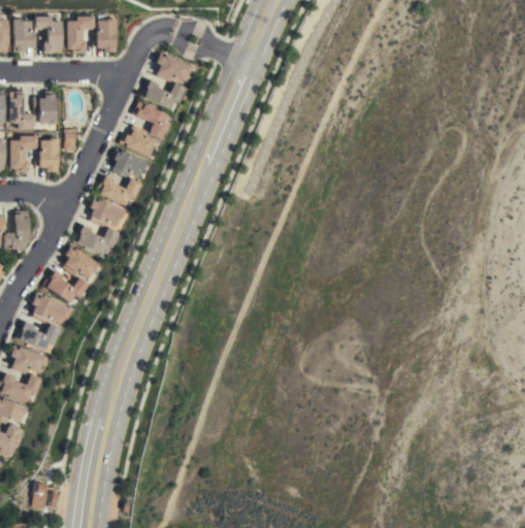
[(9,52),(0,52),(0,13),(1,13),(1,20),(9,20),(9,52)]
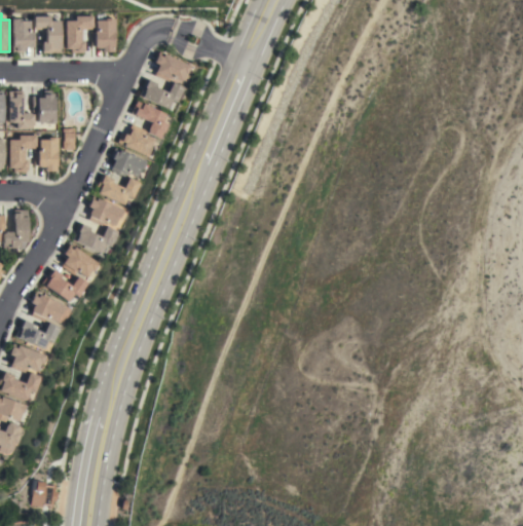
[(116,51),(105,51),(105,47),(97,47),(97,46),(92,46),(92,31),(99,31),(99,20),(100,20),(100,14),(107,13),(107,19),(116,19),(116,51)]
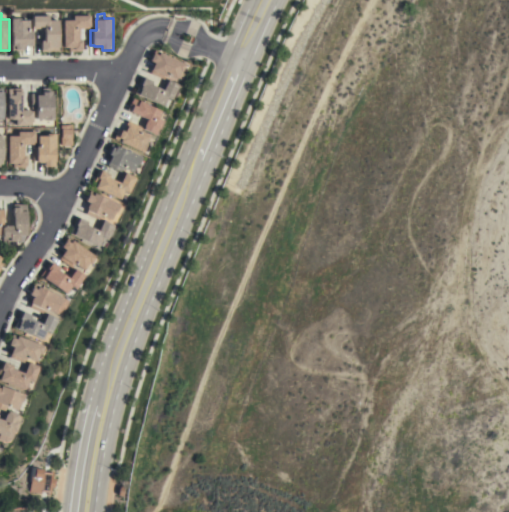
[(61,51),(43,51),(43,41),(47,41),(47,29),(36,29),(36,16),(51,15),(51,20),(61,20),(61,51)]
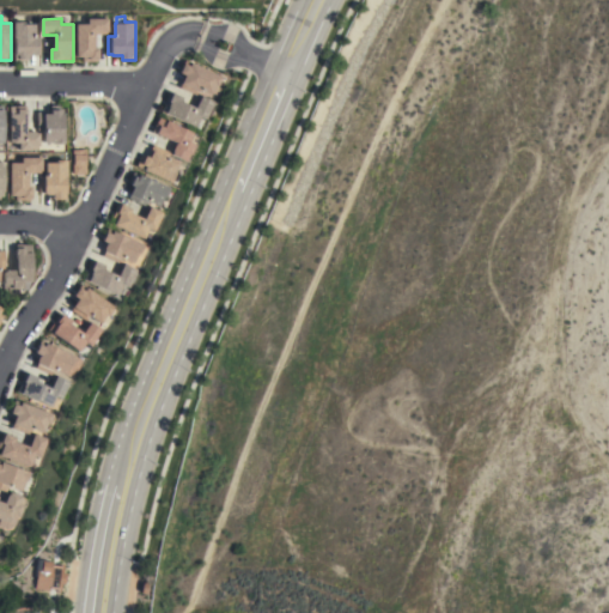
[(79,24),(90,24),(90,18),(110,18),(110,34),(97,34),(97,48),(101,48),(101,60),(99,60),(99,61),(85,61),(85,56),(79,56),(79,24)]
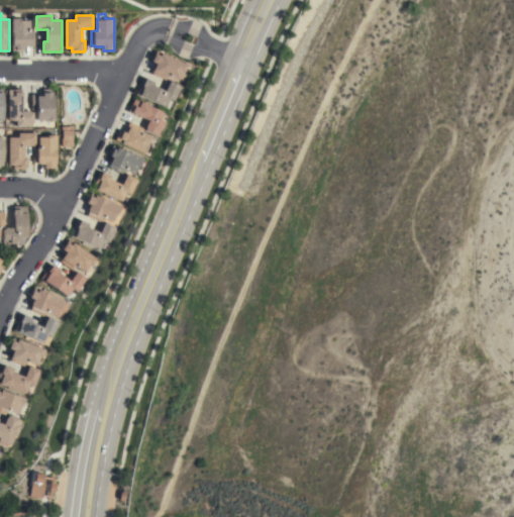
[(14,18),(20,18),(20,20),(31,20),(32,31),(36,31),(36,46),(25,46),(25,49),(25,52),(15,52),(14,18)]
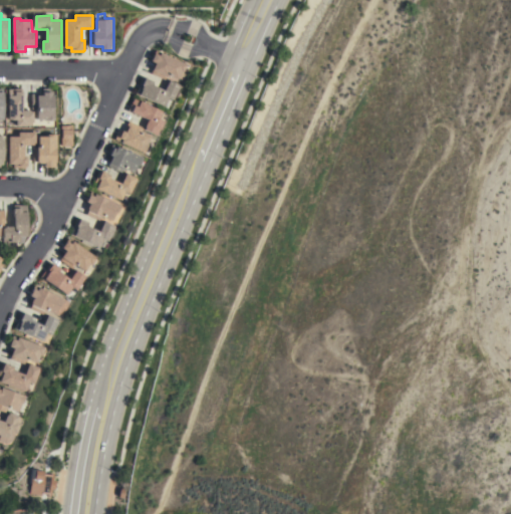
[(187,64),(184,72),(182,71),(182,72),(186,74),(184,80),(179,77),(178,79),(168,75),(166,79),(152,73),(157,63),(152,60),(156,53),(160,55),(162,52),(187,64)]
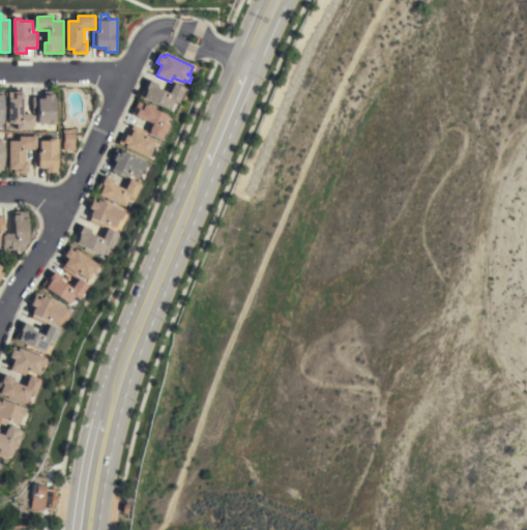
[(142,96),(146,88),(144,87),(148,79),(158,84),(157,87),(170,93),(175,83),(187,88),(180,102),(174,100),(170,110),(142,96)]
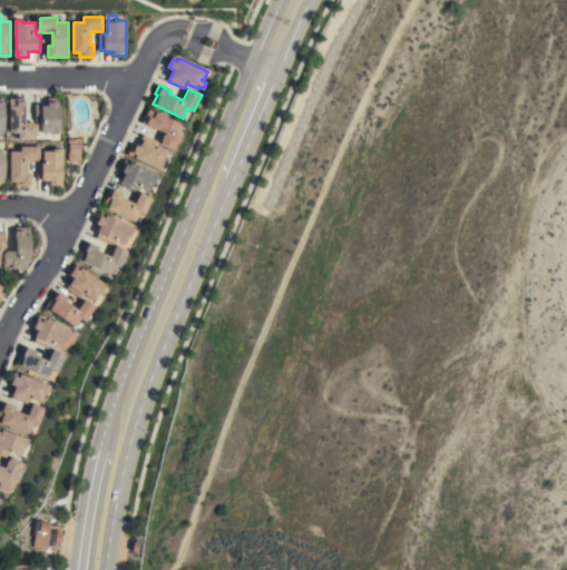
[(11,98),(27,98),(27,123),(35,123),(35,124),(38,124),(38,136),(38,139),(19,139),(19,133),(13,133),(11,133),(11,98)]
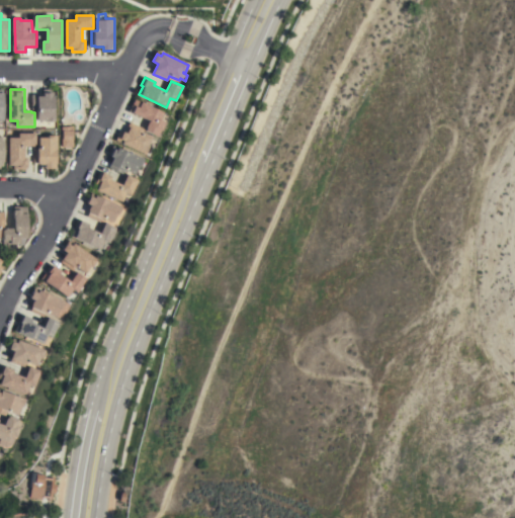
[(56,121),(48,121),(48,120),(38,120),(38,110),(33,110),(33,94),(46,94),(46,89),(53,89),(53,92),(56,92),(56,121)]
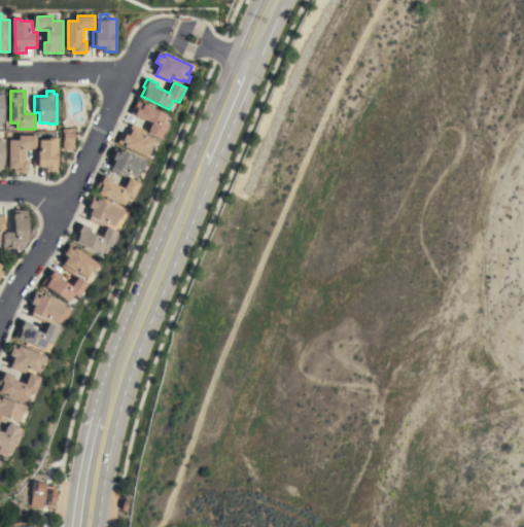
[(167,114),(164,121),(169,124),(163,139),(149,133),(150,131),(149,130),(152,124),(153,124),(153,123),(133,113),(138,101),(167,114)]
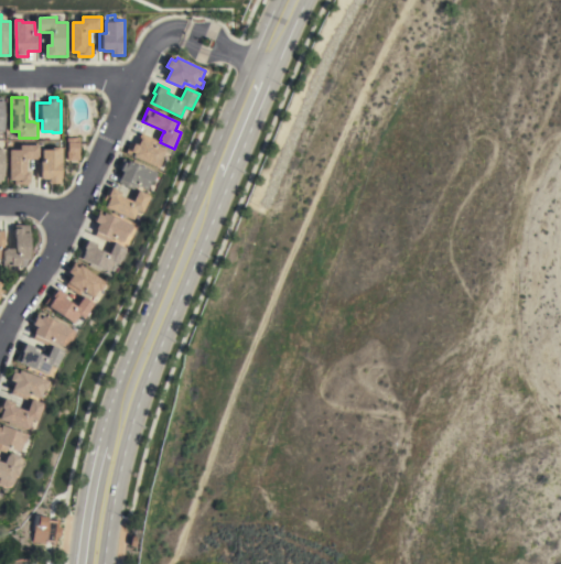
[(127,152),(132,142),(138,144),(143,132),(158,140),(155,144),(165,150),(162,159),(163,160),(159,167),(127,152)]
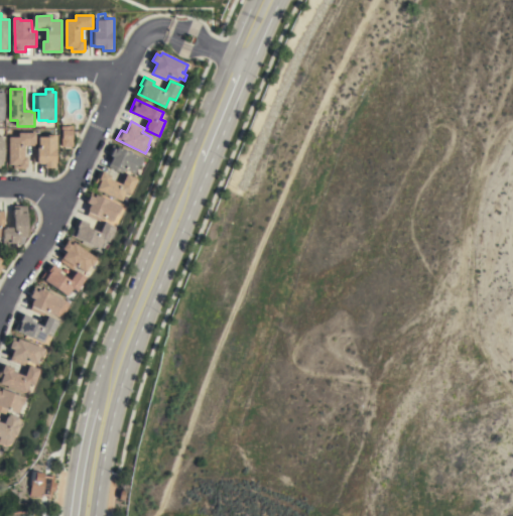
[(75,146),(63,147),(62,126),(75,126),(75,146)]
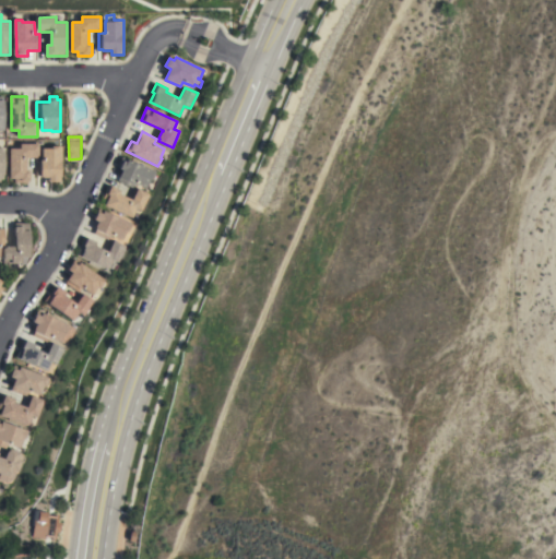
[(11,149),(22,149),(22,142),(40,142),(40,157),(27,157),(27,170),(31,170),(31,181),(30,181),(30,182),(16,182),(16,178),(11,178),(11,149)]
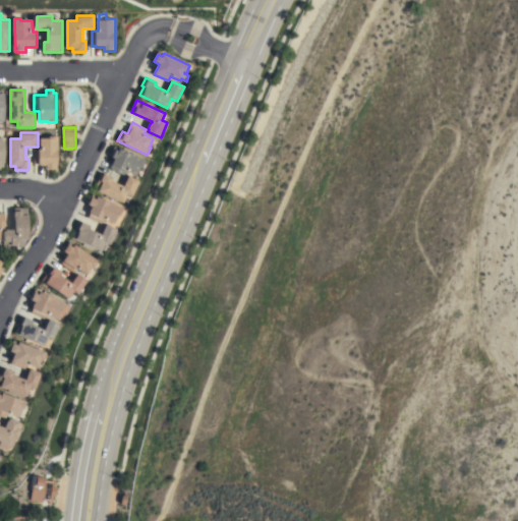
[(58,169),(47,169),(47,165),(39,165),(39,164),(36,164),(36,149),(40,149),(40,138),(49,138),(49,136),(58,136),(58,169)]
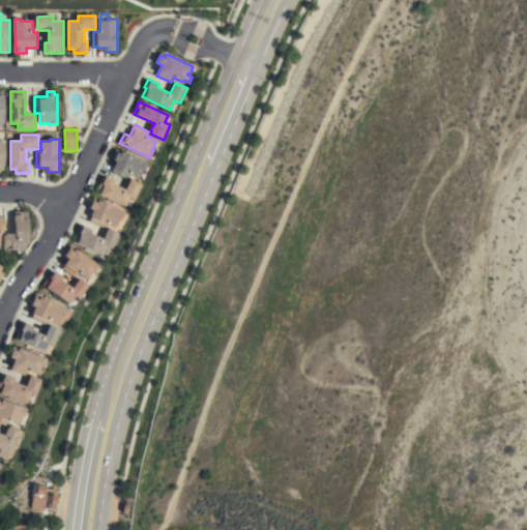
[(147,163),(144,171),(142,170),(139,178),(128,174),(128,175),(125,174),(124,176),(113,171),(117,162),(114,159),(118,152),(121,153),(122,151),(147,163)]
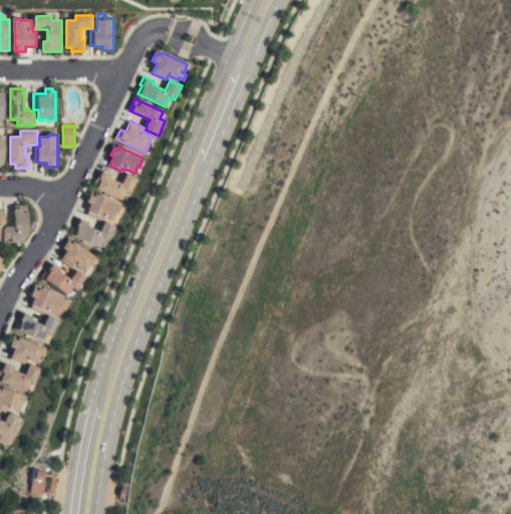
[(96,189),(99,184),(95,183),(101,171),(111,175),(110,178),(120,183),(125,173),(138,178),(137,179),(139,180),(132,194),(125,191),(121,200),(96,189)]
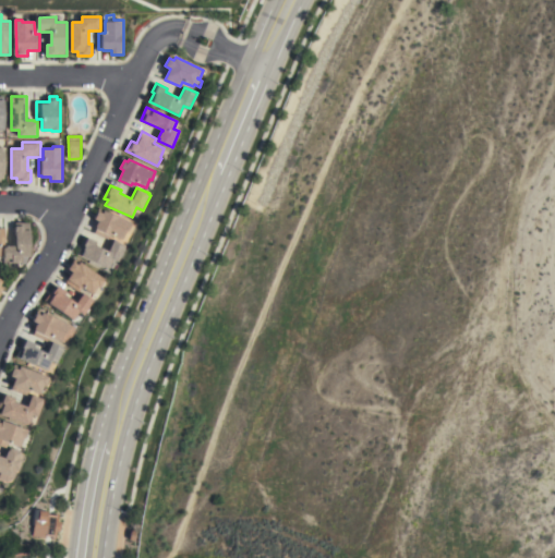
[(132,222),(129,231),(127,230),(122,239),(111,234),(110,239),(96,232),(97,229),(96,229),(97,227),(96,227),(98,222),(99,222),(99,221),(95,219),(98,210),(104,213),(105,210),(132,222)]
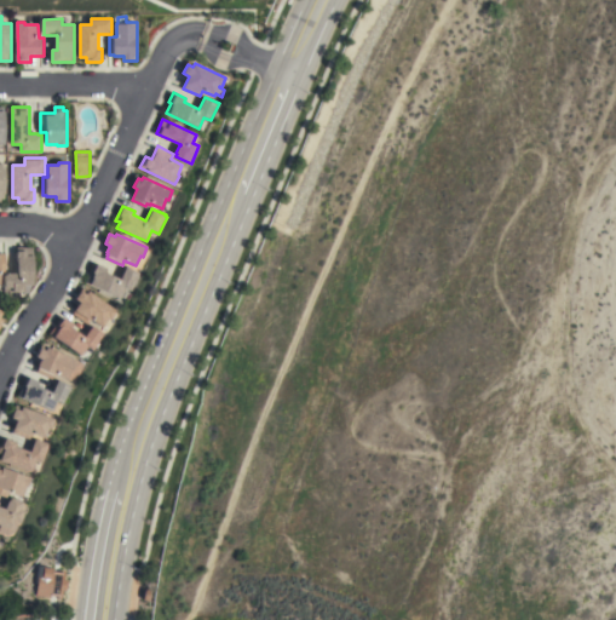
[(34,247),(34,285),(33,285),(30,293),(24,293),(24,292),(6,292),(6,274),(9,274),(18,274),(18,247),(34,247)]
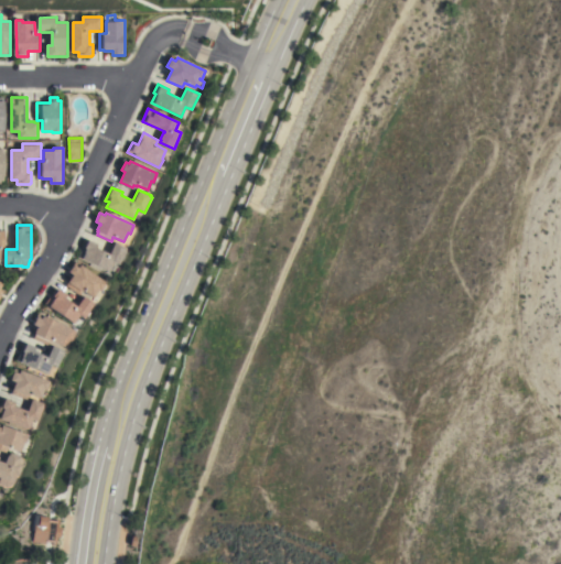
[(78,257),(87,239),(98,243),(96,247),(110,253),(115,242),(128,248),(120,264),(115,261),(110,271),(78,257)]
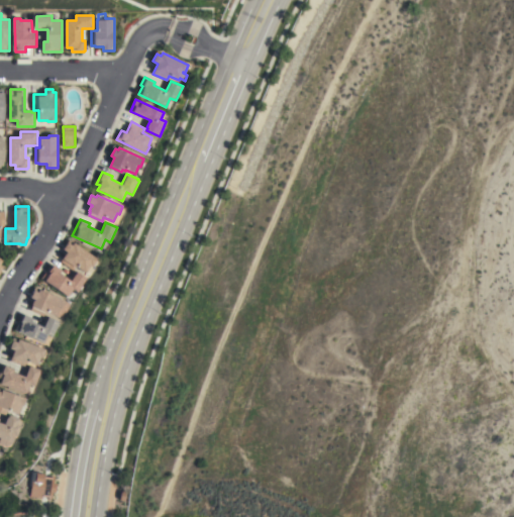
[(97,260),(92,267),(91,266),(86,273),(77,266),(74,271),(61,261),(68,252),(64,248),(69,242),(72,245),(74,242),(97,260)]
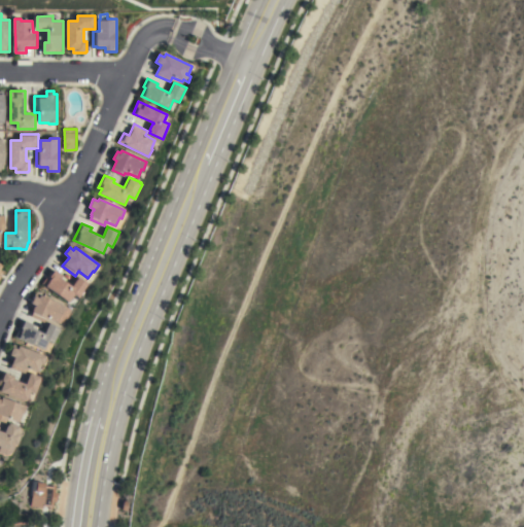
[(43,283),(54,269),(63,275),(61,278),(72,286),(79,277),(90,284),(80,297),(75,293),(69,302),(43,283)]
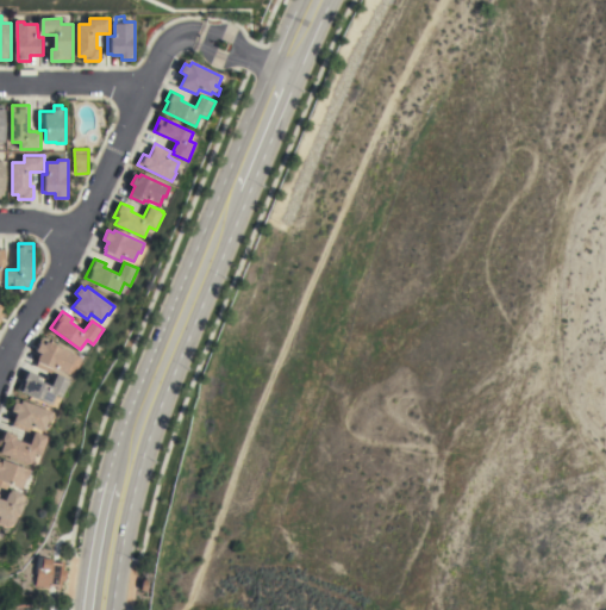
[(77,355),(73,365),(72,363),(67,373),(55,367),(52,373),(37,366),(39,362),(38,361),(42,353),(37,352),(41,342),(45,344),(47,341),(77,355)]
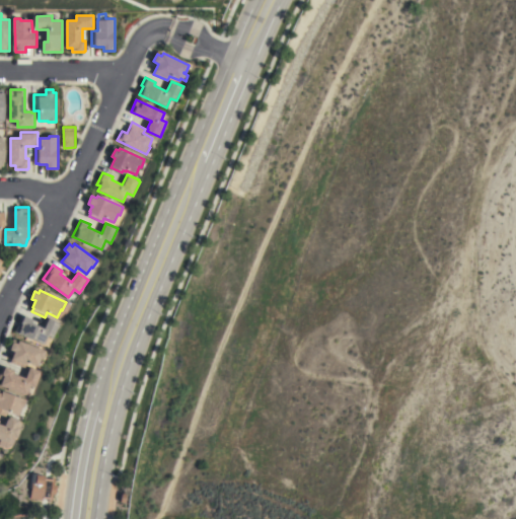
[(15,331),(23,315),(33,319),(31,322),(43,327),(47,317),(61,323),(54,338),(49,336),(45,344),(15,331)]
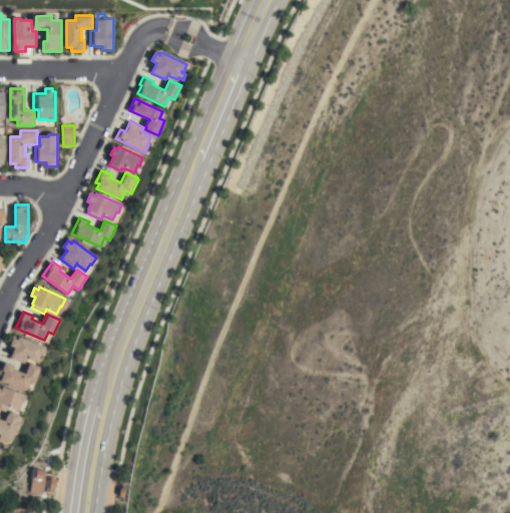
[(45,347),(42,355),(40,354),(37,363),(27,359),(25,363),(11,358),(15,348),(10,346),(14,335),(45,347)]
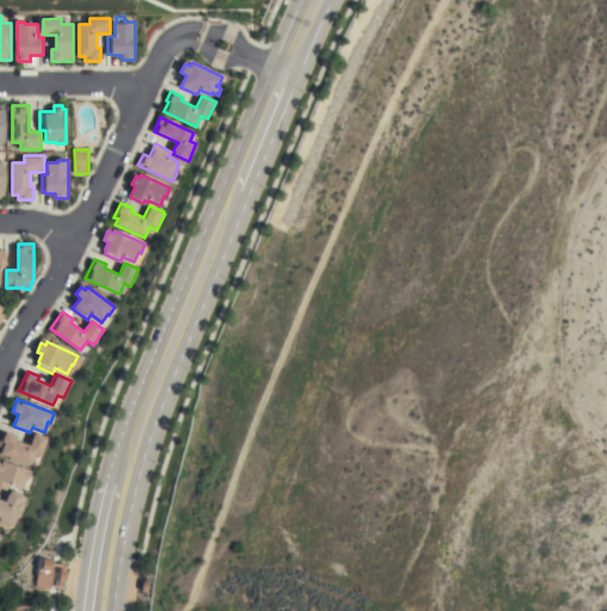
[(1,454),(4,448),(0,445),(0,442),(4,431),(17,436),(16,440),(29,444),(32,432),(49,438),(43,456),(36,454),(31,464),(1,454)]
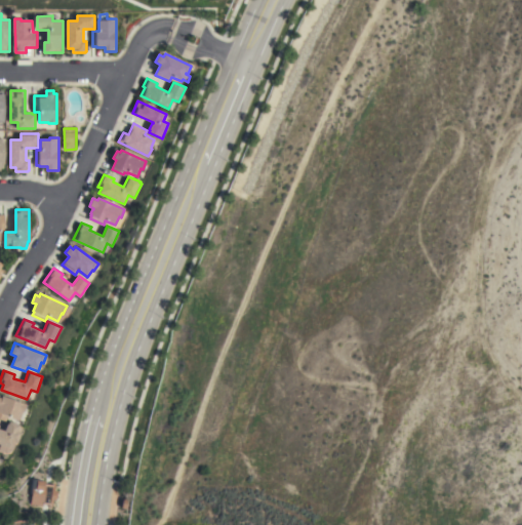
[(0,394),(26,404),(24,412),(23,411),(19,420),(9,416),(7,421),(0,418),(0,394)]
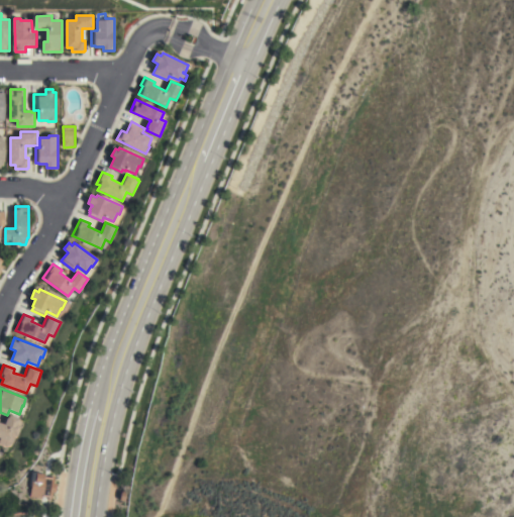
[(0,422),(5,424),(8,417),(9,418),(10,415),(23,420),(15,442),(14,443),(11,445),(8,446),(7,446),(0,443),(0,441),(2,437),(0,436),(0,422)]
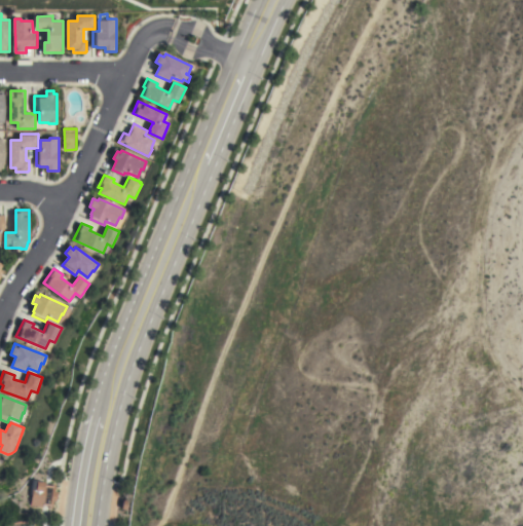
[(32,504),(52,506),(54,487),(44,486),(44,482),(34,481),(32,504)]
